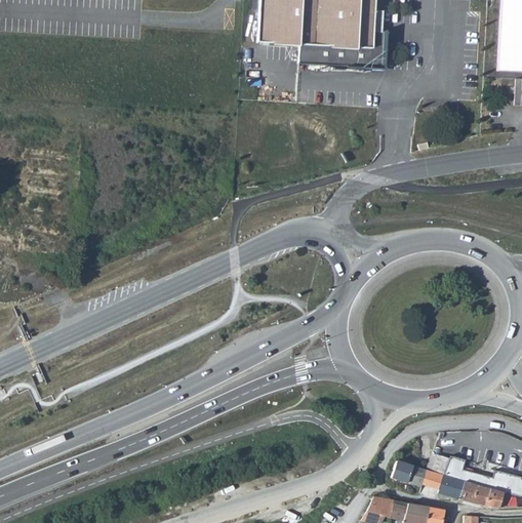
[(262,0),(259,42),(303,44),(302,65),(385,69),(387,33),(376,33),(377,0),(262,0)]
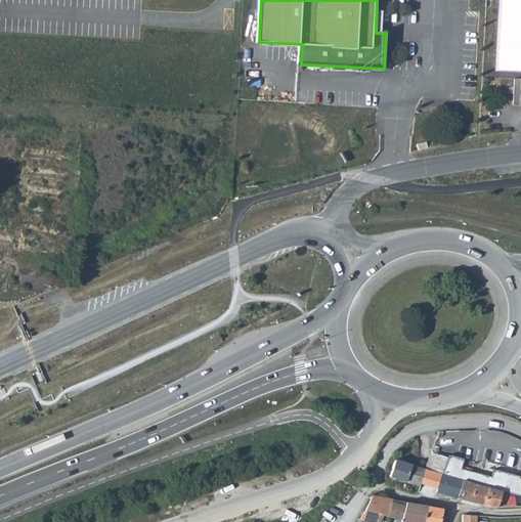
[(508,0),(504,78),(520,79),(520,0),(508,0)]
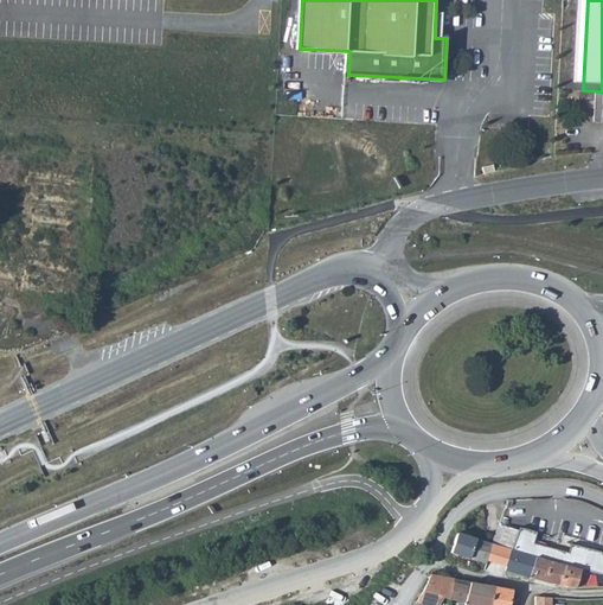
[(494,564),(506,566),(519,532),(504,524),(500,535),(496,543),(491,561),(494,564)]
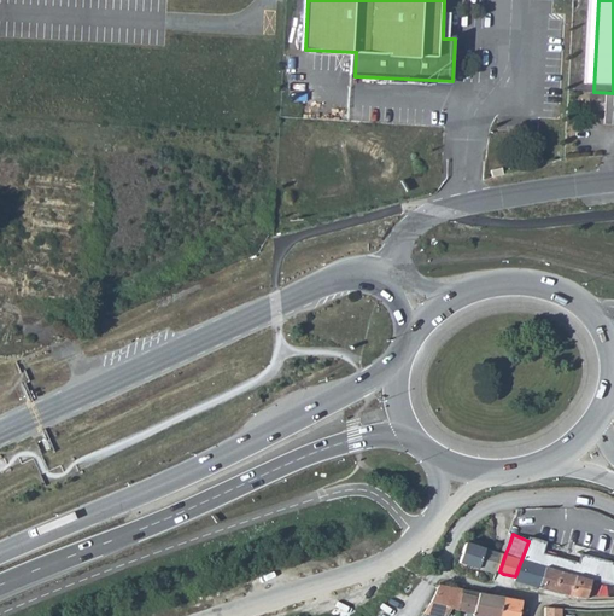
[(532,535),(528,541),(515,576),(514,580),(559,592),(586,597),(595,574),(613,562),(613,559),(583,559),(579,568),(574,565),(577,559),(547,552),(551,541),(532,535)]
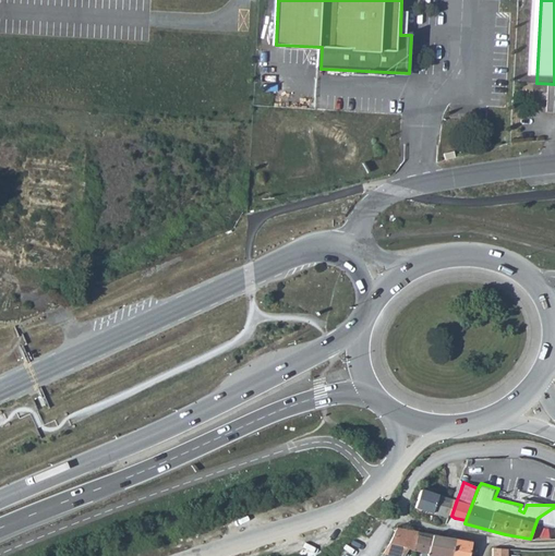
[(422,488),(417,507),(415,509),(450,519),(451,516),(457,499),(422,488)]
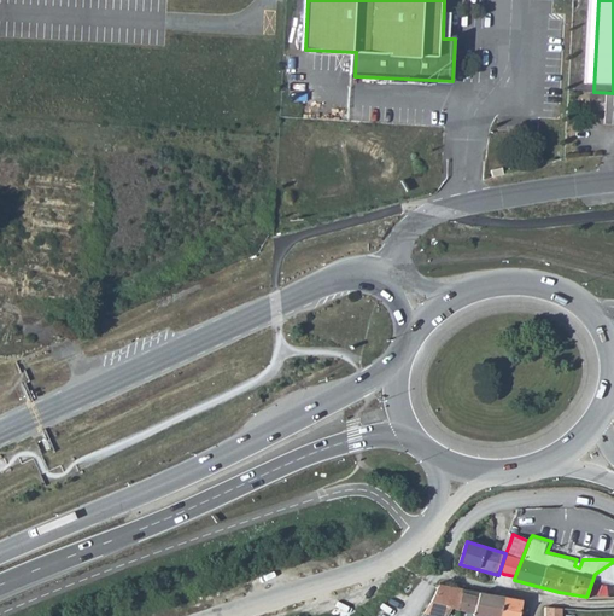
[(469,615),(497,615),(501,596),(440,585),(432,603),(422,615),(442,615),(445,609),(471,615),(469,615)]
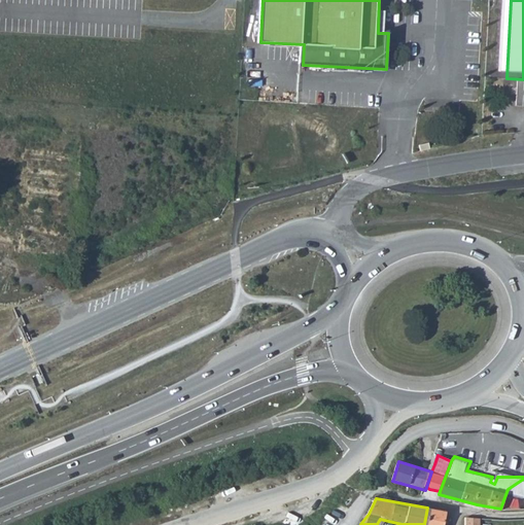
[(441,524),(444,511),(427,508),(424,524),(441,524)]
